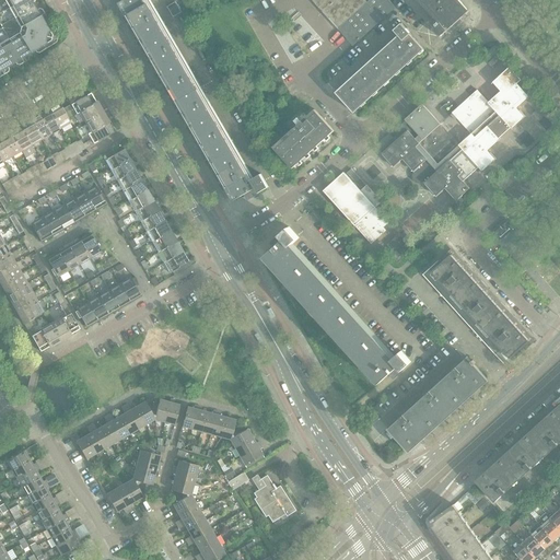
[(35,6),(33,2),(35,1),(34,0),(22,0),(10,8),(15,18),(35,6)]
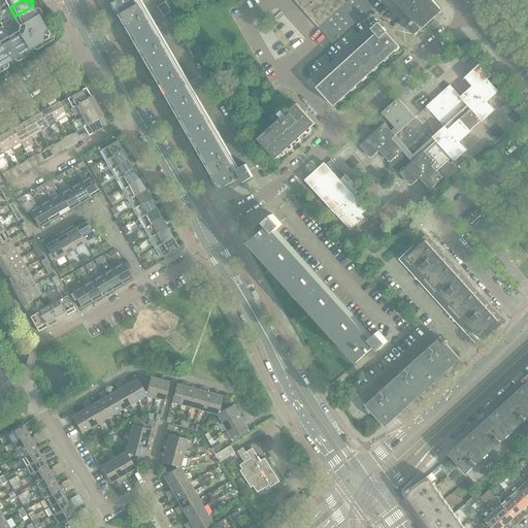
[(238,168),(138,0),(117,0),(111,3),(220,190),(231,183),(234,189),(240,186),(243,184),(244,183),(243,182),(253,176),(245,164),(238,168)]
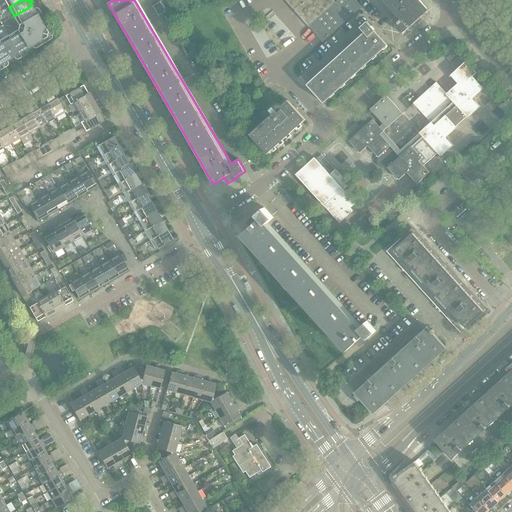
[(337,0),(284,0),(309,26),(337,0)]
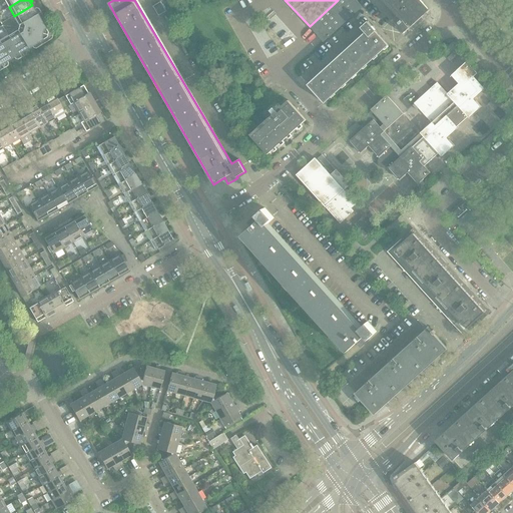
[(324,42),(358,11),(362,7),(355,0),(338,0),(310,26),(324,42)]
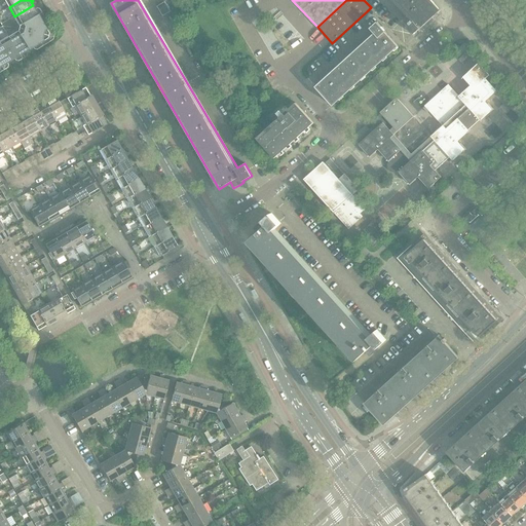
[(439,10),(428,0),(392,0),(404,12),(412,21),(409,24),(410,25),(407,28),(413,35),(440,10),(440,9),(439,10)]
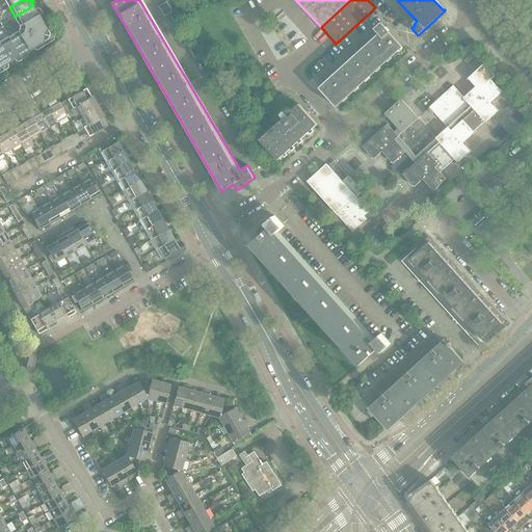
[(173,11),(168,4),(166,2),(159,6),(164,17),(173,11)]
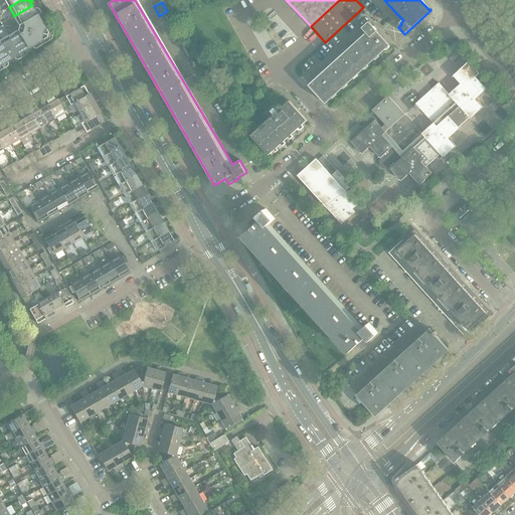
[(19,24),(40,12),(38,8),(36,7),(34,9),(32,5),(14,16),(19,24)]
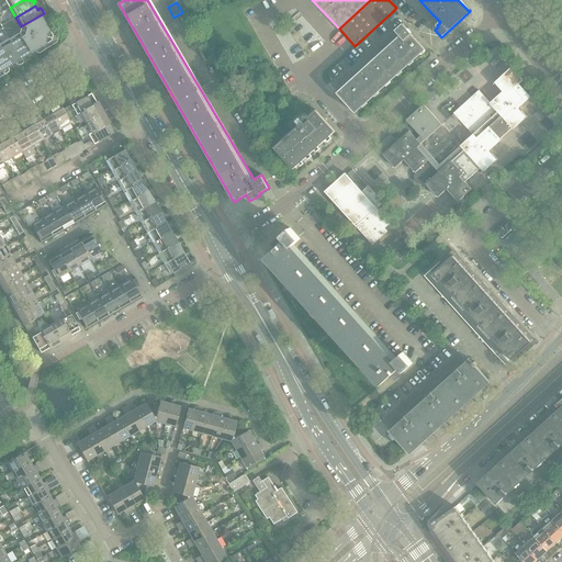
[(58,36),(44,13),(21,26),(19,33),(31,53),(34,51),(36,53),(38,53),(56,43),(58,36)]
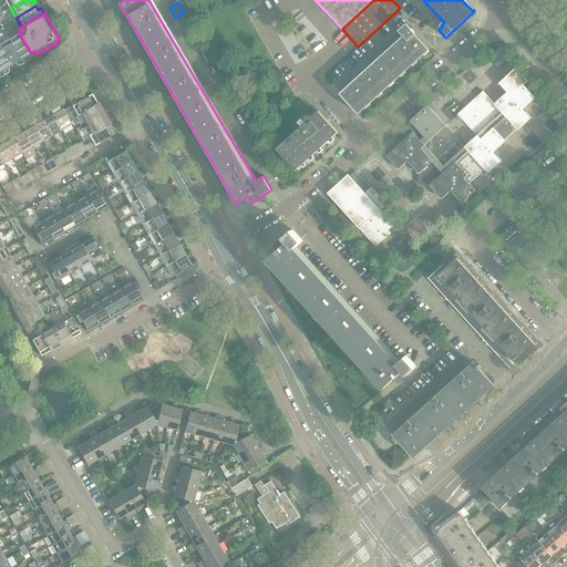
[(359,113),(405,71),(429,51),(430,50),(415,34),(406,23),(399,31),(403,37),(348,88),(347,86),(340,94),(358,114),(359,114),(359,113)]
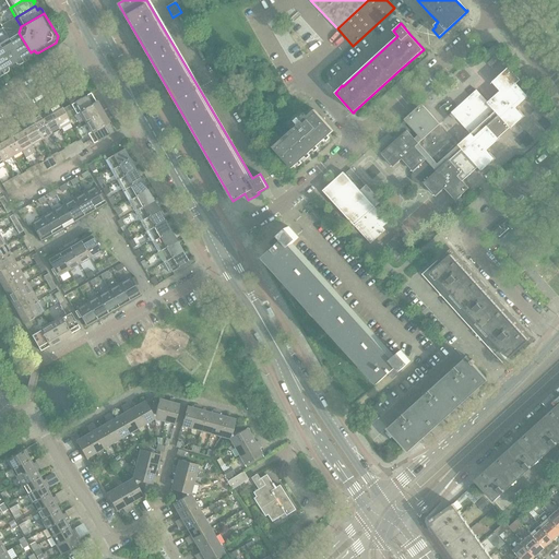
[(31,52),(19,33),(9,39),(23,62),(27,60),(28,57),(27,55),(31,52)]
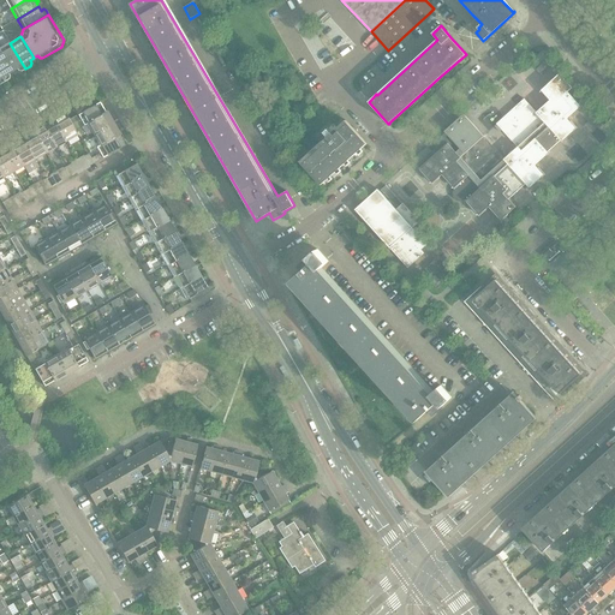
[(25,69),(10,43),(0,49),(0,51),(12,71),(16,69),(18,71),(21,71),(25,69)]
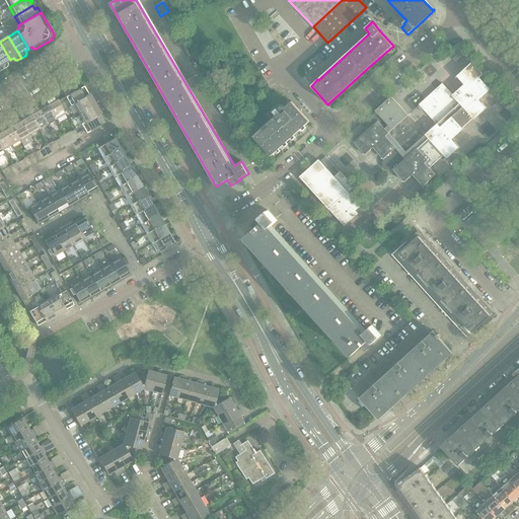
[(10,60),(0,43),(0,63),(3,69),(7,67),(8,64),(7,62),(10,60)]
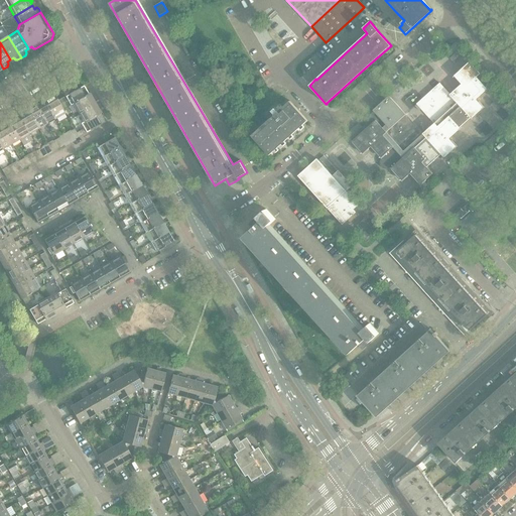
[(454,63),(462,56),(458,51),(449,58),(454,63)]
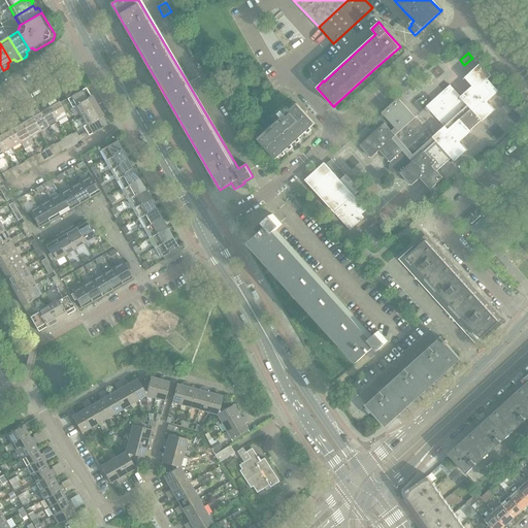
[(384,123),(360,144),(369,155),(371,157),(376,153),(380,150),(390,161),(391,162),(390,163),(389,165),(389,166),(389,168),(389,170),(390,171),(392,172),(393,173),(395,173),(396,173),(398,172),(399,171),(400,172),(408,183),(411,185),(417,179),(420,177),(428,187),(430,189),(435,184),(442,177),(436,171),(451,158),(454,161),(455,161),(464,153),(466,151),(466,150),(462,144),(459,141),(468,133),(470,131),(470,130),(481,121),(482,121),(492,112),(494,110),(494,109),(489,104),(487,101),(496,93),(498,91),(493,86),(488,79),(491,75),(481,63),(464,77),(472,86),(460,96),(450,85),(426,106),(443,127),(433,136),(431,134),(426,129),(404,105),(398,98),(382,112),(388,120),(389,121),(386,125),(384,123)]
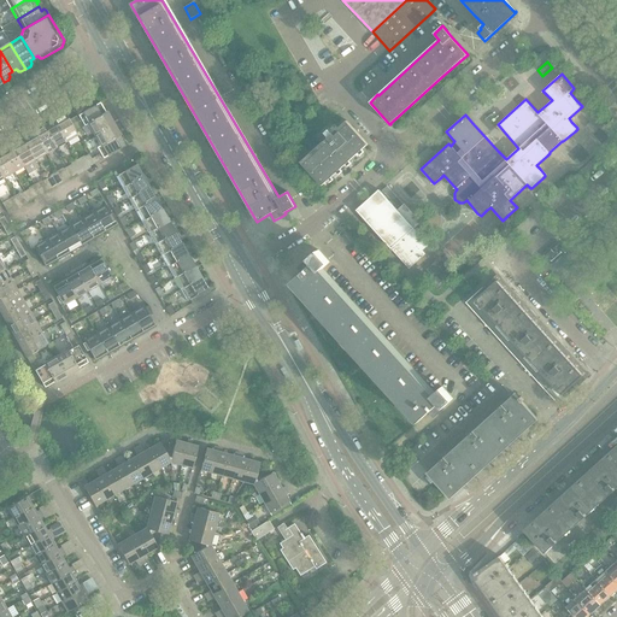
[(88,124),(106,112),(100,103),(69,119),(72,125),(81,119),(84,127),(88,124)]
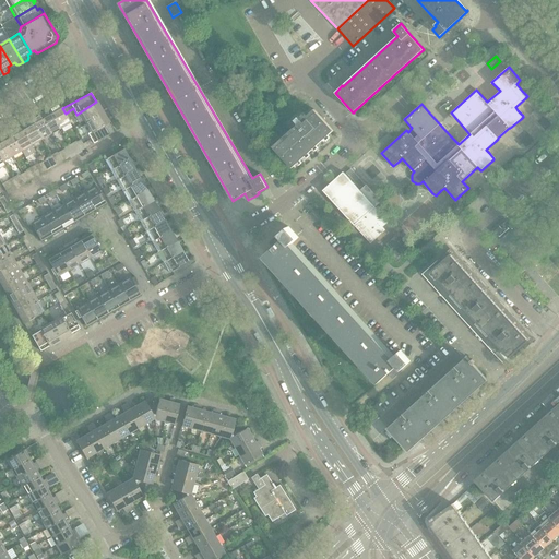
[(85,122),(103,113),(98,105),(96,102),(80,113),(85,122)]
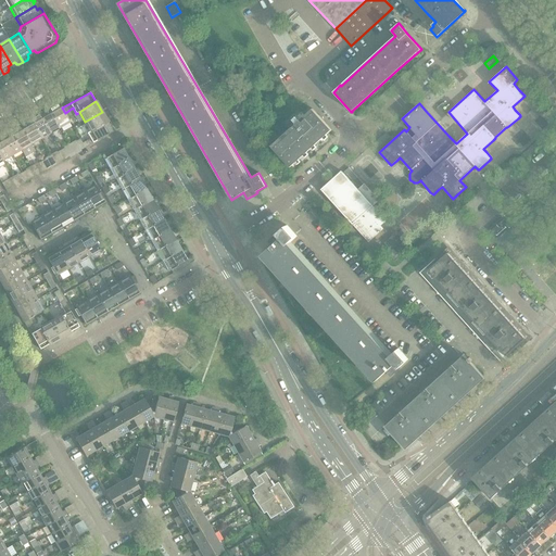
[(65,113),(62,108),(59,102),(49,108),(60,127),(70,122),(65,113)]
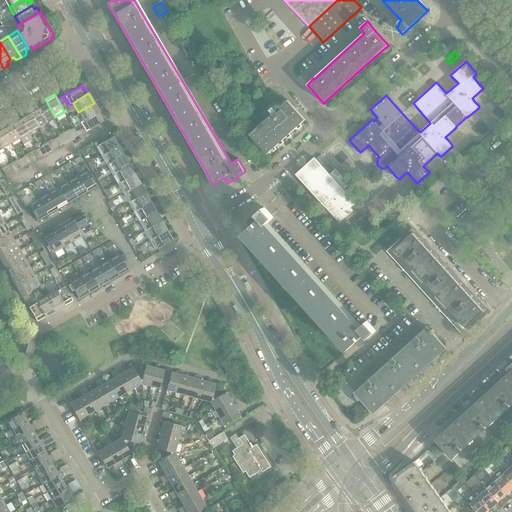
[(55,117),(45,99),(36,104),(46,122),(55,117)]
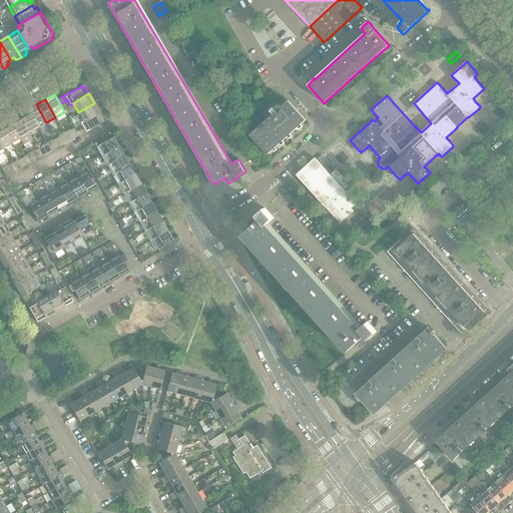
[(268,154),(301,124),(306,120),(288,100),(281,107),(277,110),(273,107),(269,110),(273,114),(249,135),(268,154)]
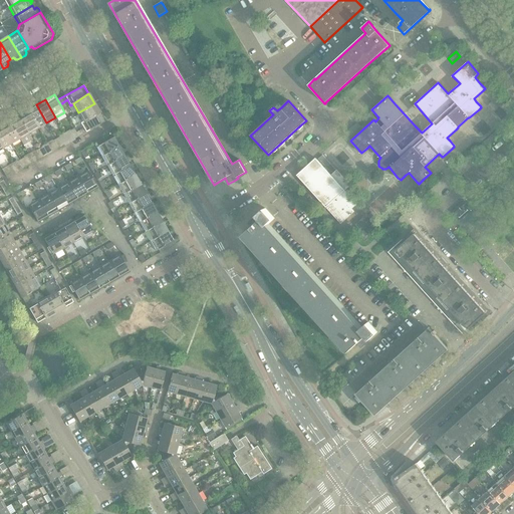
[(99,112),(97,109),(98,109),(94,103),(78,112),(83,121),(99,112)]
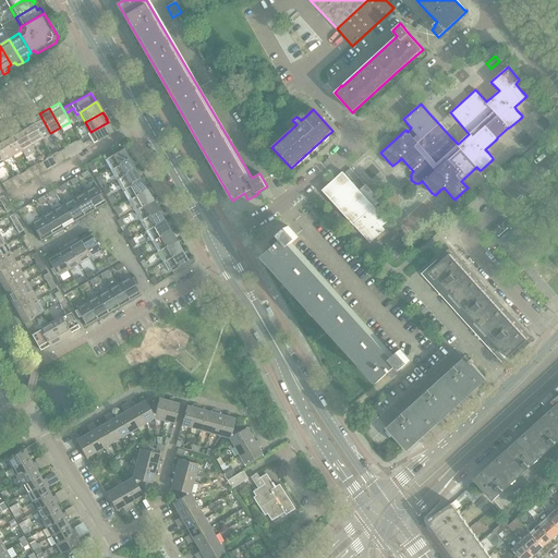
[(50,133),(39,113),(29,119),(41,138),(50,133)]
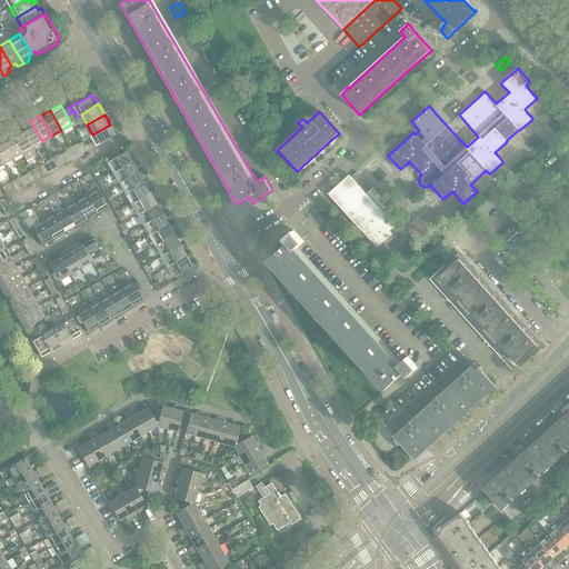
[(42,141),(30,121),(21,127),(32,147),(42,141)]
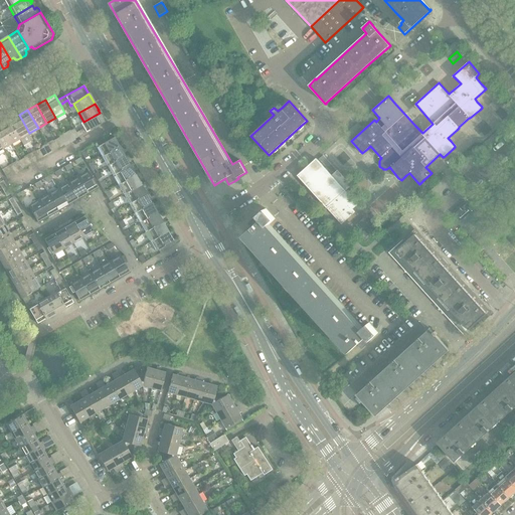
[(78,137),(105,122),(100,113),(83,122),(80,123),(83,129),(76,133),(78,137)]
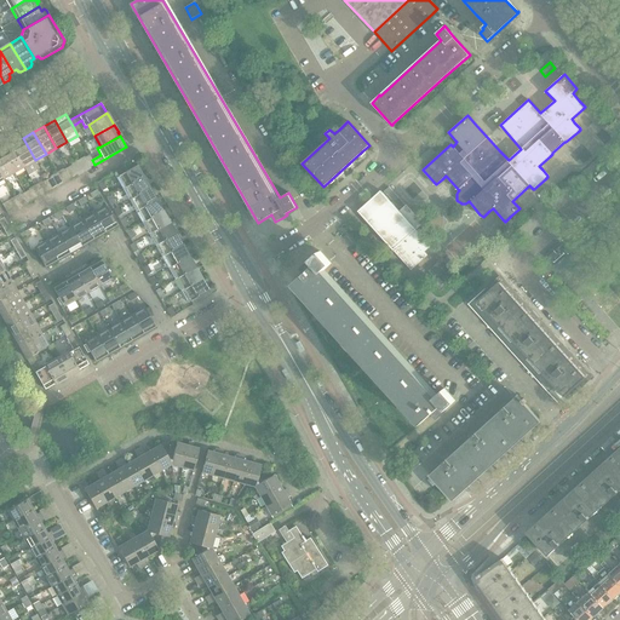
[(35,160),(23,138),(12,145),(24,166),(35,160)]
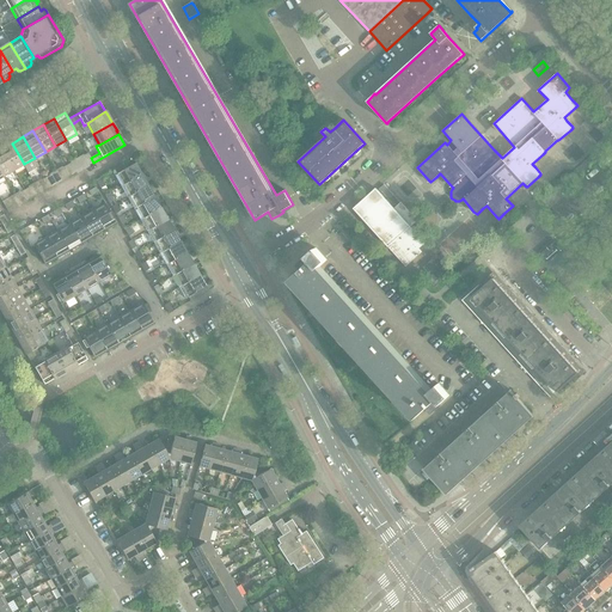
[(24,164),(12,144),(1,150),(13,171),(24,164)]
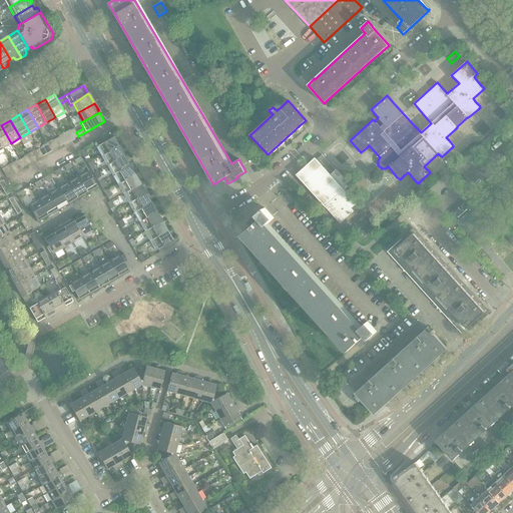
[(11,143),(1,125),(0,125),(0,143),(2,148),(11,143)]
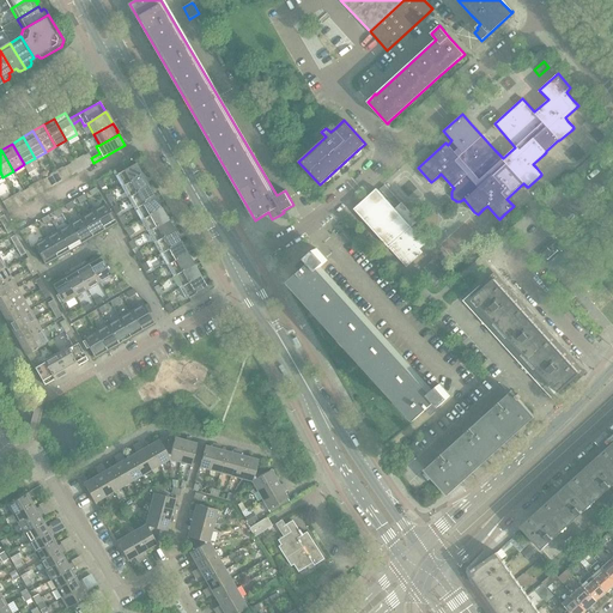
[(93,163),(91,158),(89,153),(84,156),(83,155),(77,158),(84,170),(90,167),(89,165),(93,163)]
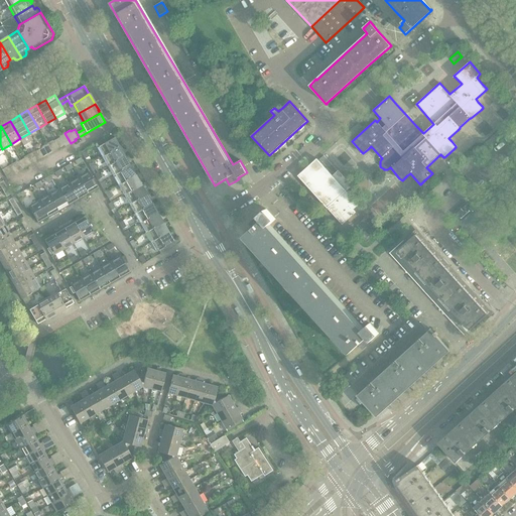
[(71,143),(65,133),(59,136),(59,137),(56,139),(60,147),(65,145),(65,146),(71,143)]
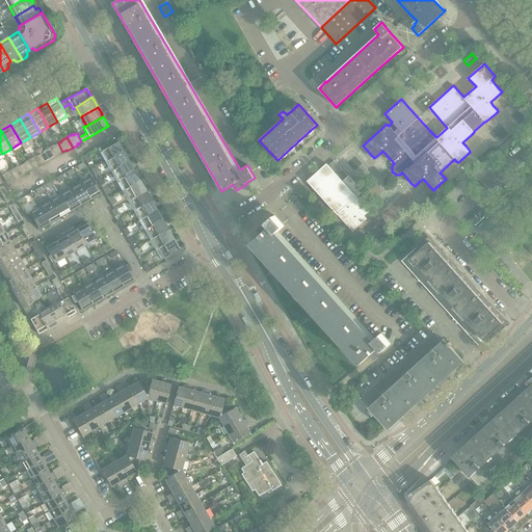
[(105,162),(124,151),(117,141),(109,147),(107,142),(100,147),(102,151),(99,152),(105,162)]
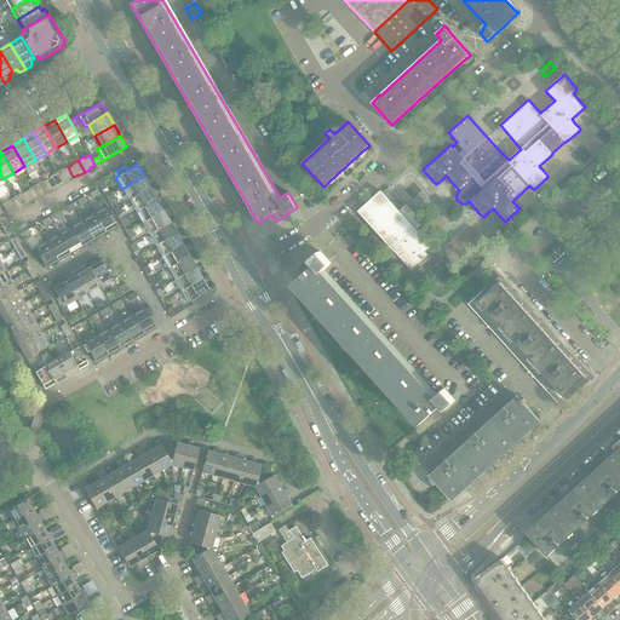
[(73,177),(68,167),(63,170),(63,168),(56,172),(63,184),(69,181),(69,179),(73,177)]
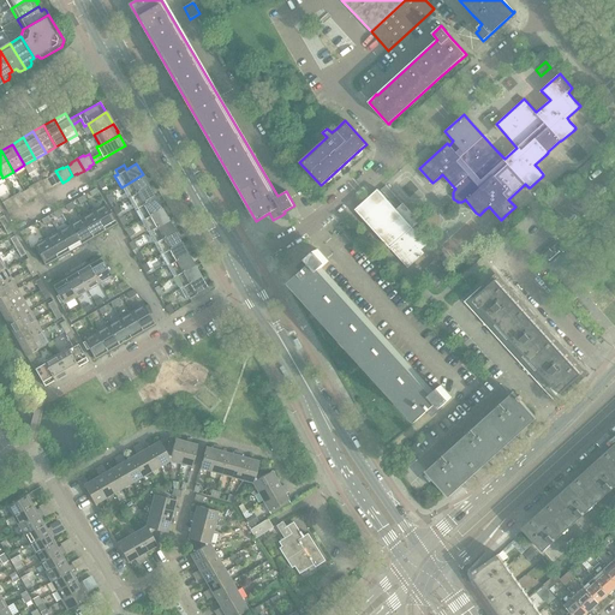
[(63,183),(55,171),(49,175),(49,177),(46,179),(52,187),(55,185),(57,186),(63,183)]
